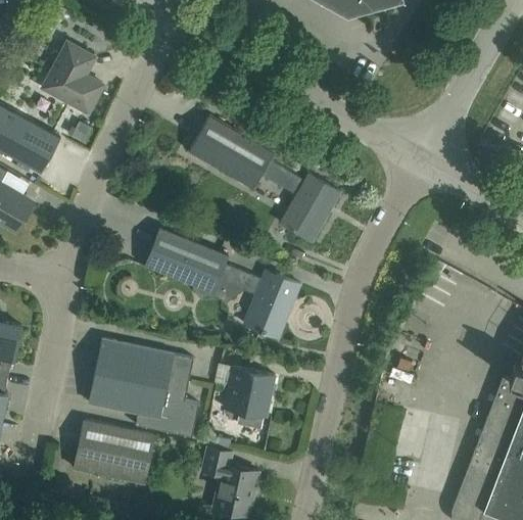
[(357,14),(384,7),(388,0),(316,0),(346,17),(349,10),(357,14)]
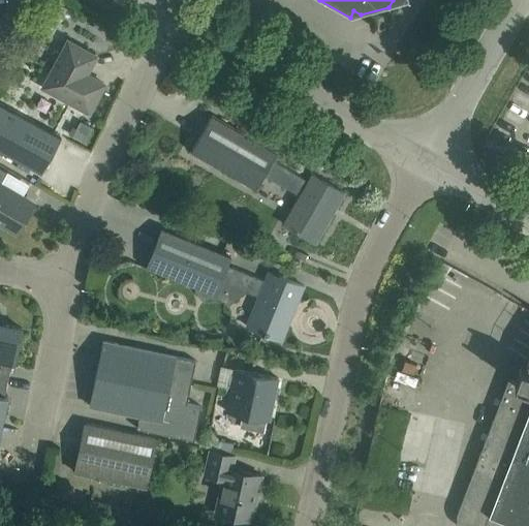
[(67,44),(42,90),(89,115),(103,87),(91,81),(89,71),(95,59),(67,44)]
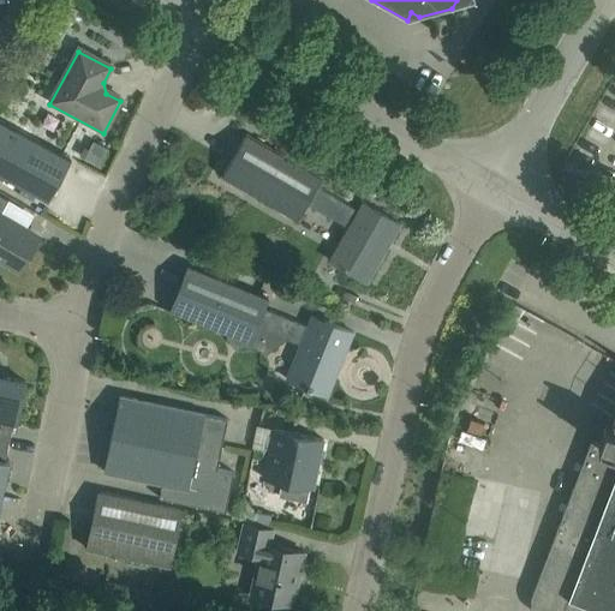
[(71,162),(0,124),(0,178),(48,204),(71,162)]
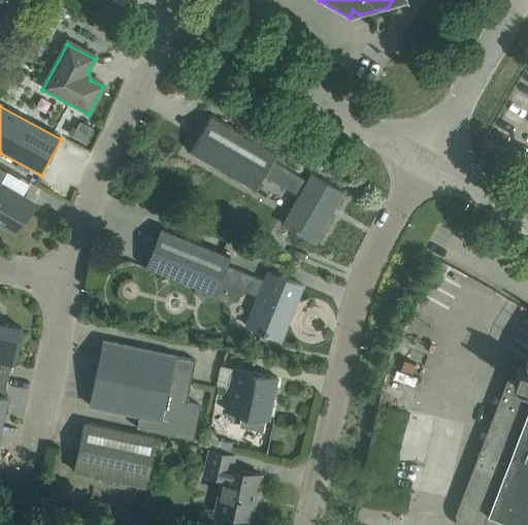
[(281,226),(315,245),(343,195),(310,175),(306,183),(271,163),(275,156),(210,118),(190,154),(255,191),(262,177),(297,198),(281,226)]
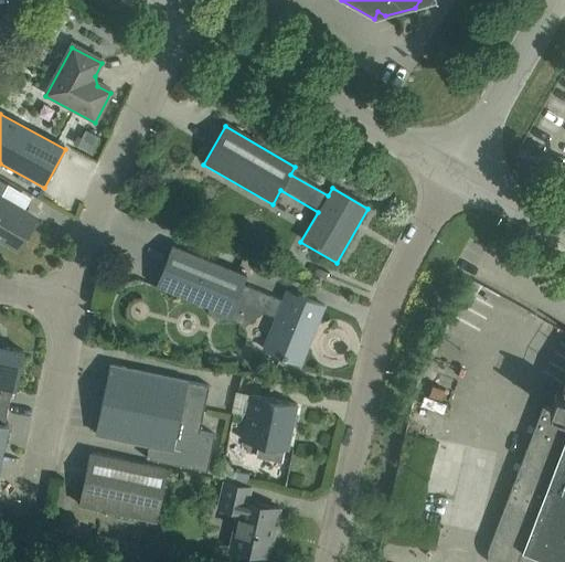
[(0,183),(0,242),(17,252),(34,221),(0,200),(0,199),(7,188),(0,183)]
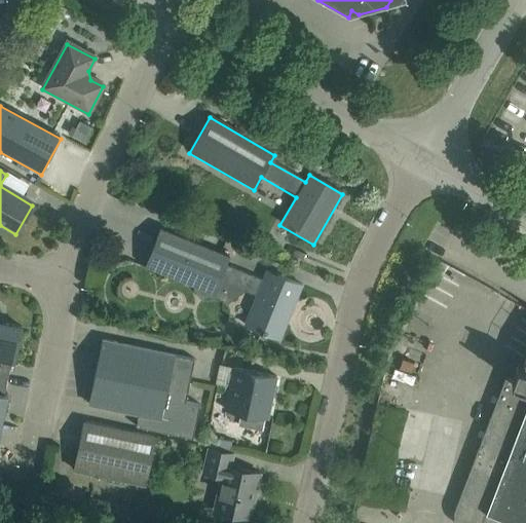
[(245,327),(279,341),(302,288),(266,273),(263,282),(225,266),(229,258),(160,230),(145,268),(213,296),(218,283),(255,298),(245,327)]
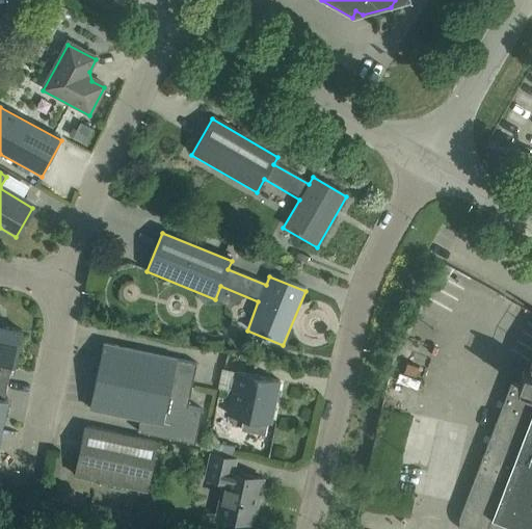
[(0,385),(1,386),(4,369),(14,371),(22,334),(0,328),(0,385)]
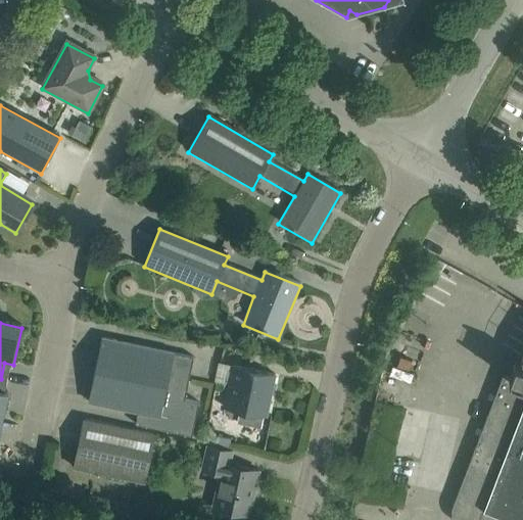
[(88,405),(137,415),(135,427),(191,438),(198,405),(184,402),(193,360),(101,340),(88,405)]
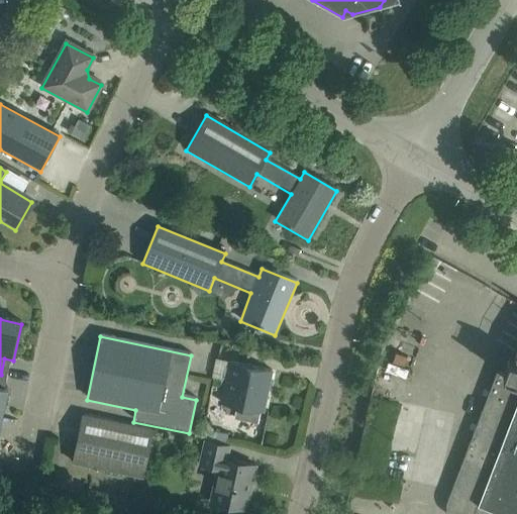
[(486,337),(483,350),(499,355),(503,342),(486,337)]
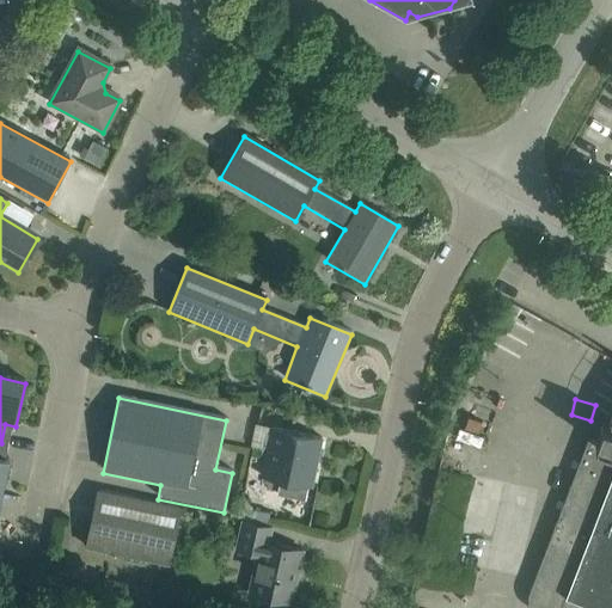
[(611,607),(611,417),(609,428),(603,425),(594,446),(588,443),(589,441),(587,441),(530,594),(528,597),(527,601),(527,603),(528,607),(564,607),(565,600),(588,607),(611,607)]
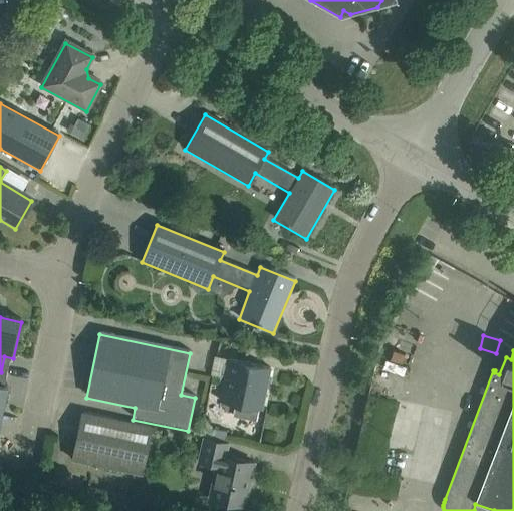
[(261,412),(269,370),(229,361),(220,404),(261,412)]
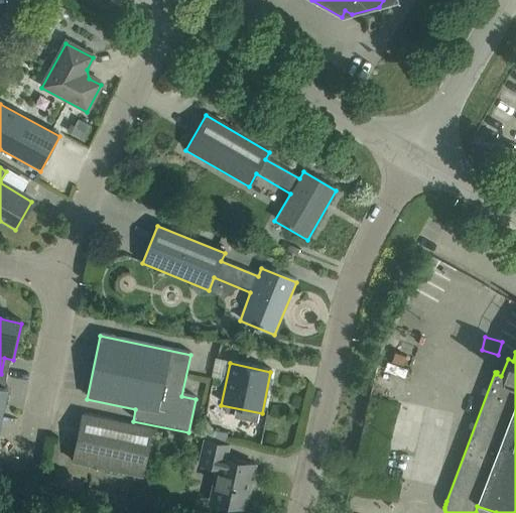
[(152,430),(83,416),(73,464),(142,479),(152,430)]
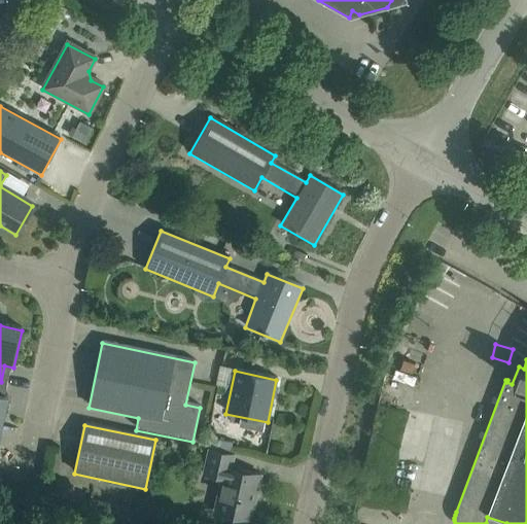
[(230,470),(233,456),(209,451),(203,477),(221,480),(214,514),(251,521),(260,477),(230,470)]
